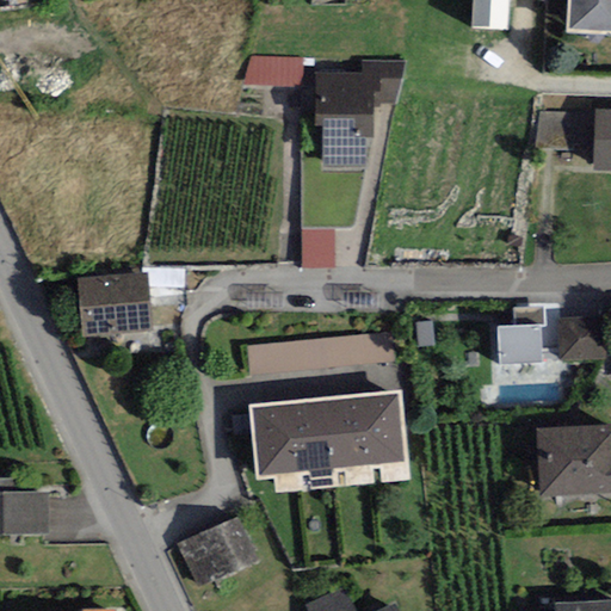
[(508,29),(508,0),(471,0),(471,28),(508,29)]
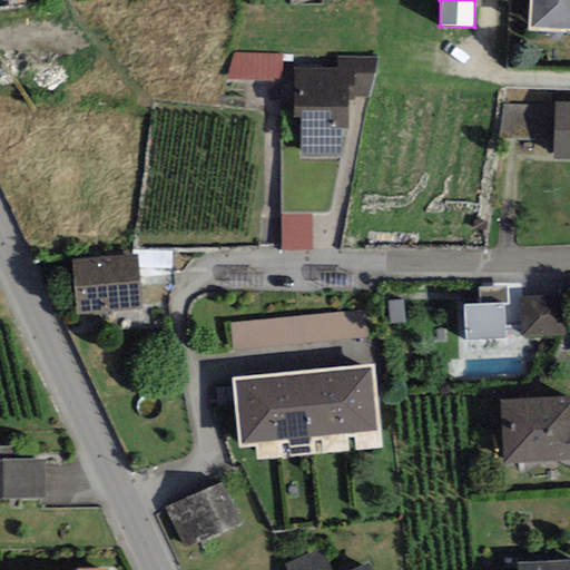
[(569,0),(530,0),(529,32),(569,33),(569,0)]
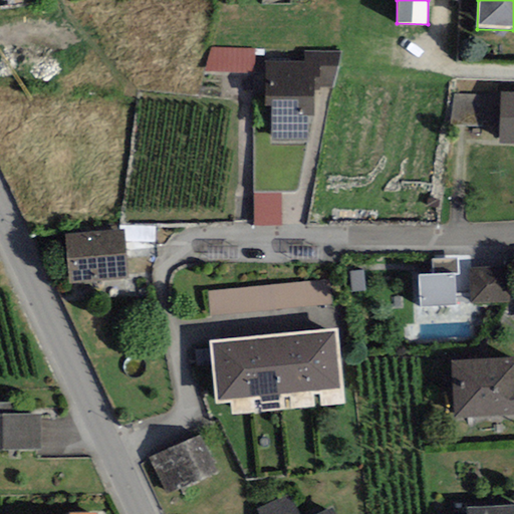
[(253,74),(254,49),(212,49),(205,72),(253,74)]
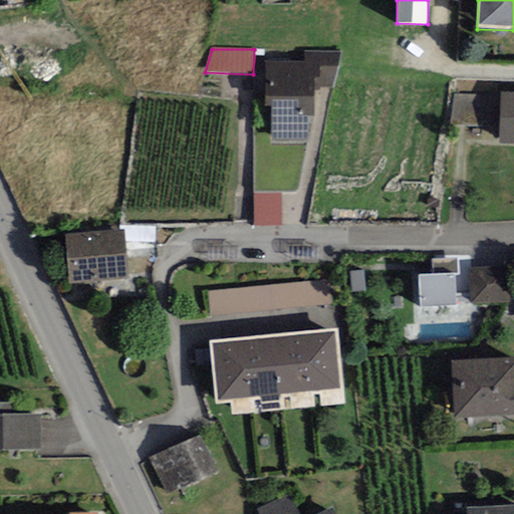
[(340,52),(304,51),(305,61),(313,61),(313,90),(319,90),(319,87),(333,88),(340,52)]
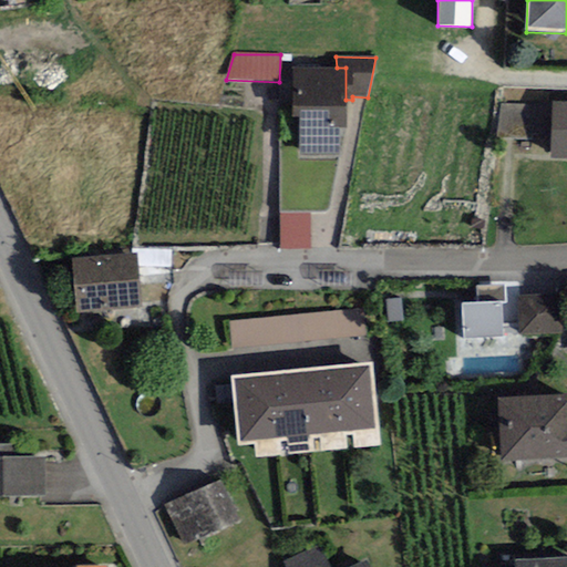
[(337,68),(292,68),(291,116),(300,116),(300,155),(339,155),(340,127),(346,127),(346,100),(346,68),(337,68)]
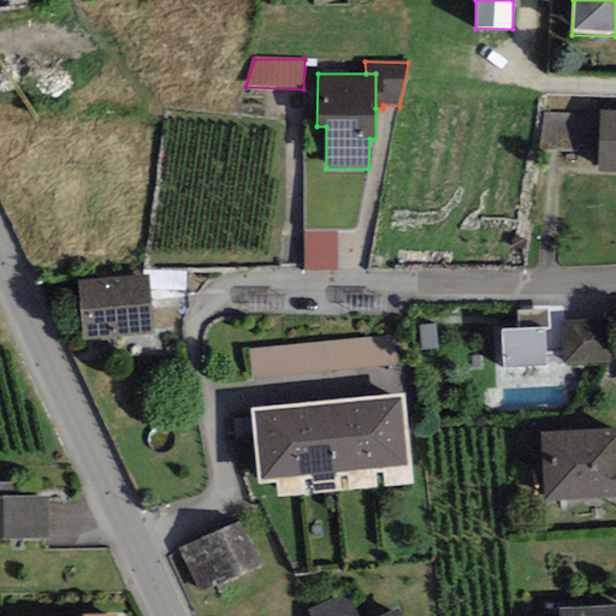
[(615,111),(600,111),(598,172),(615,173),(615,111)]
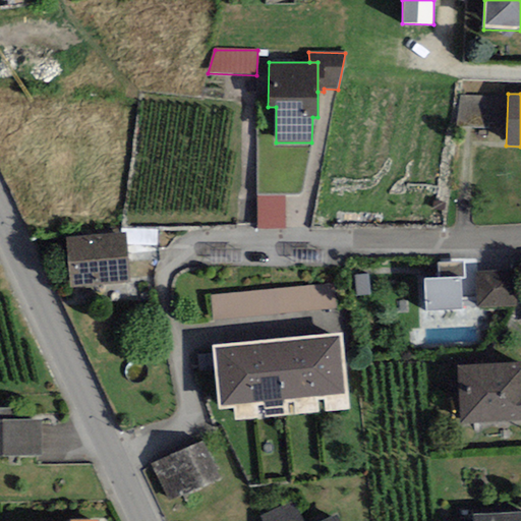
[(489,97),(460,95),(456,125),(488,126),(489,97)]
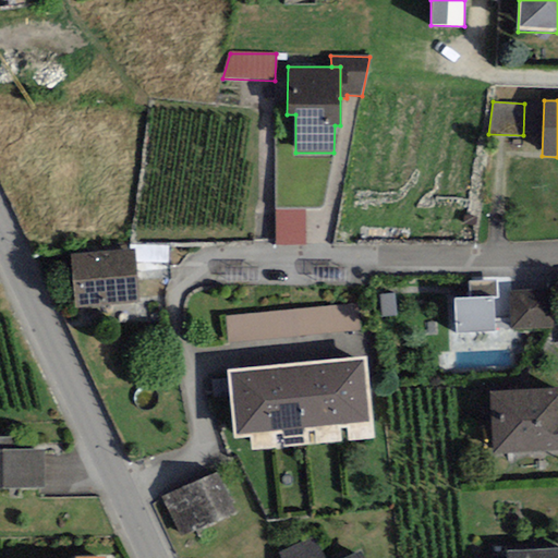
[(134,249),(70,255),(74,311),(138,304),(134,249)]
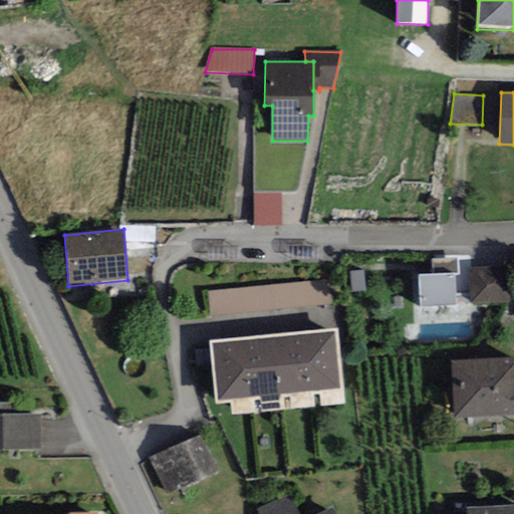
[(431,260),(432,275),(454,274),(459,274),(458,259),(431,260)]
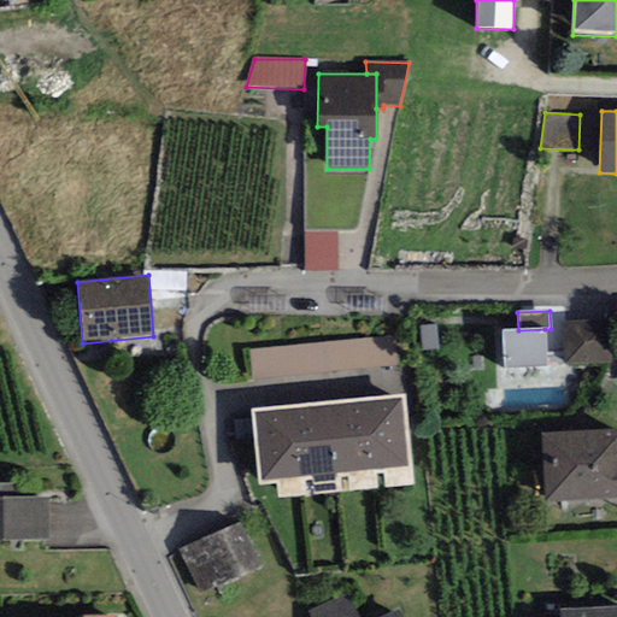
[(565,366),(612,364),(610,319),(563,322),(565,366)]
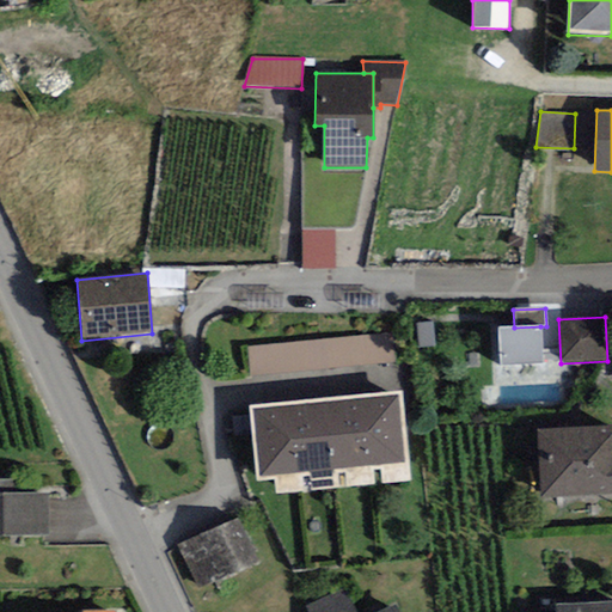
[(434,346),(433,322),(416,324),(418,348),(434,346)]
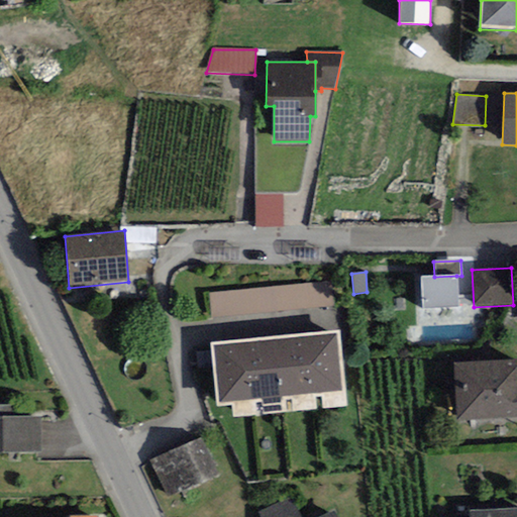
[(434,277),(420,278),(421,309),(458,308),(456,276),(434,277)]
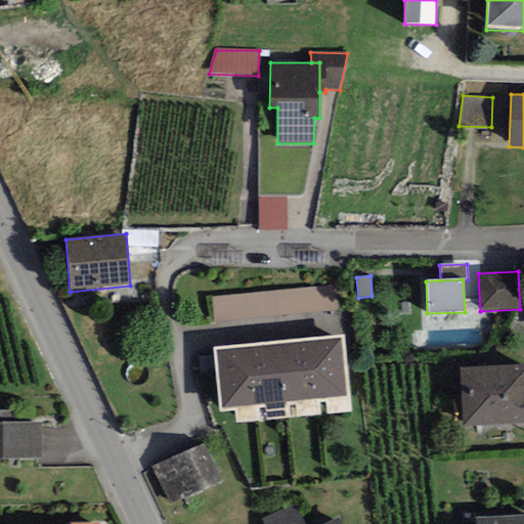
[(213,299),(215,322),(337,311),(335,287),(213,299)]
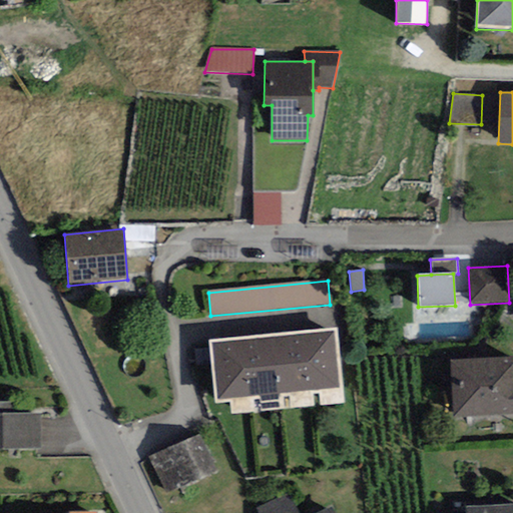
[(305,331),(311,390),(341,388),(335,328),(305,331)]
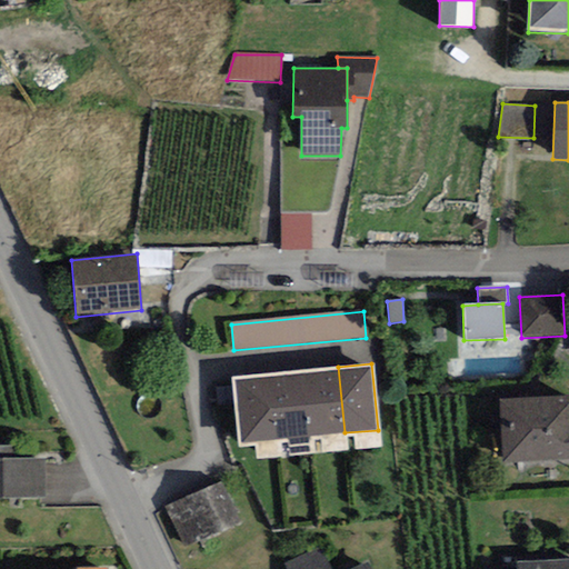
[(345,432),(338,367),(303,370),(309,436),(345,432)]
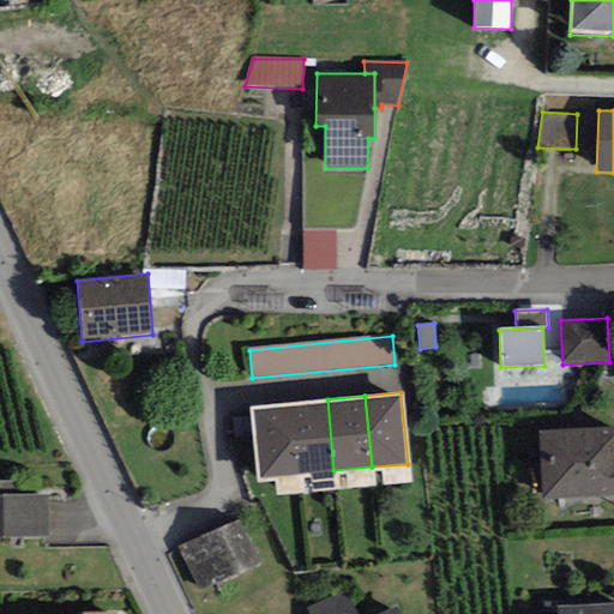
[(333,470),(327,399),(287,403),(294,475),(333,470)]
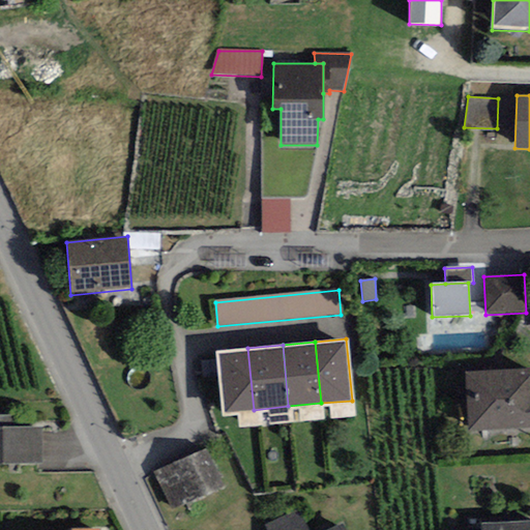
[(254,410),(247,348),(214,351),(221,413),(254,410)]
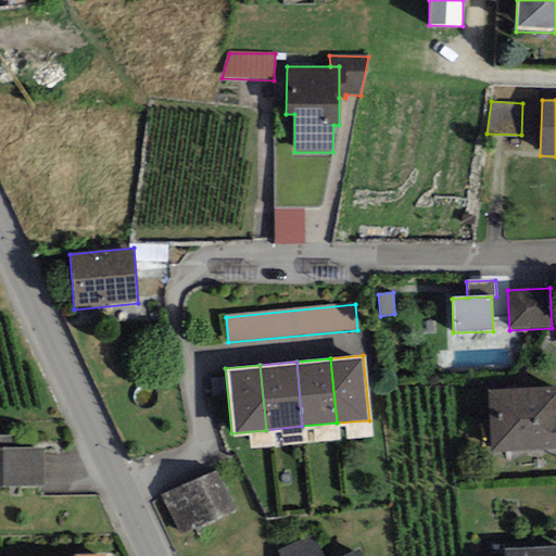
[(555,387),(488,391),(491,454),(555,450),(555,387)]
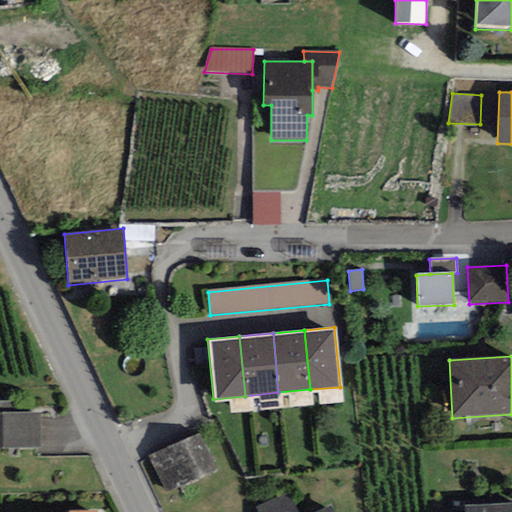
[(40,413),(10,413),(10,402),(0,401),(0,448),(41,448),(40,413)]
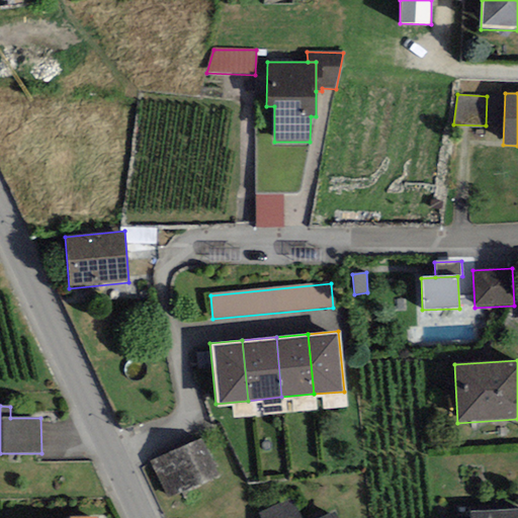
[(200,440),(150,462),(166,500),(217,478),(200,440)]
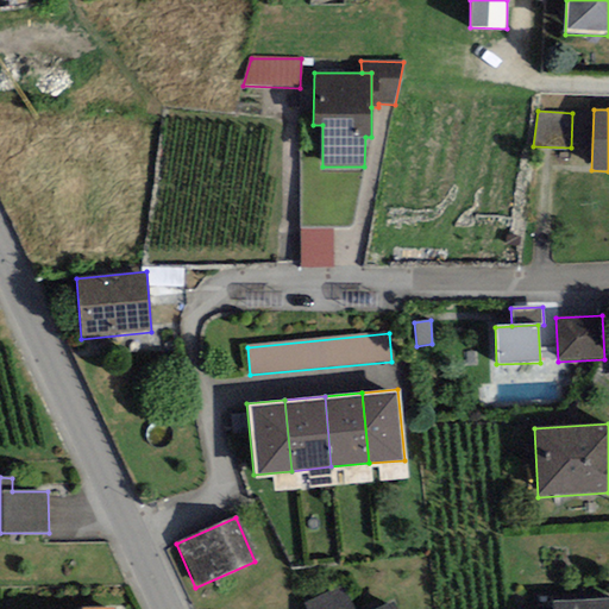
[(305,608),(396,608),(394,603),(380,608),(353,608),(343,585),(303,604),(305,608)]
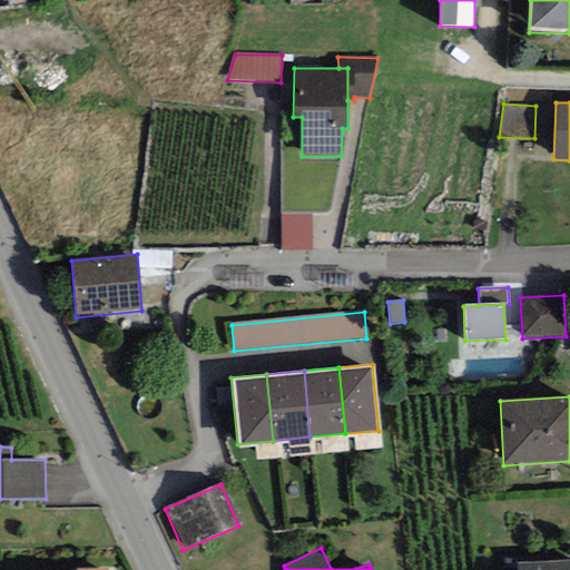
[(569,569),(569,560),(518,563),(517,569),(569,569)]
